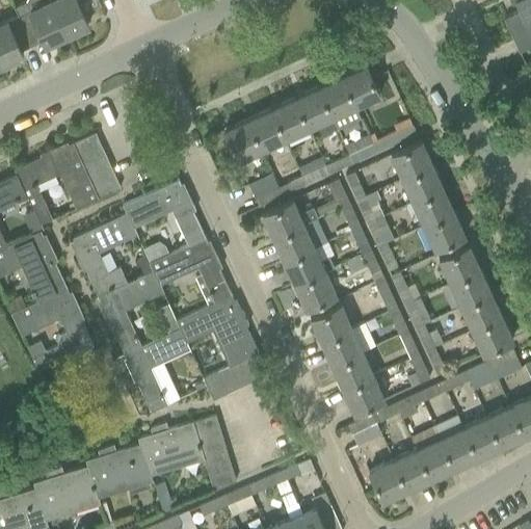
[(15,9),(19,18),(18,19),(29,43),(40,37),(45,48),(65,38),(48,0),(28,0),(27,3),(15,9)]
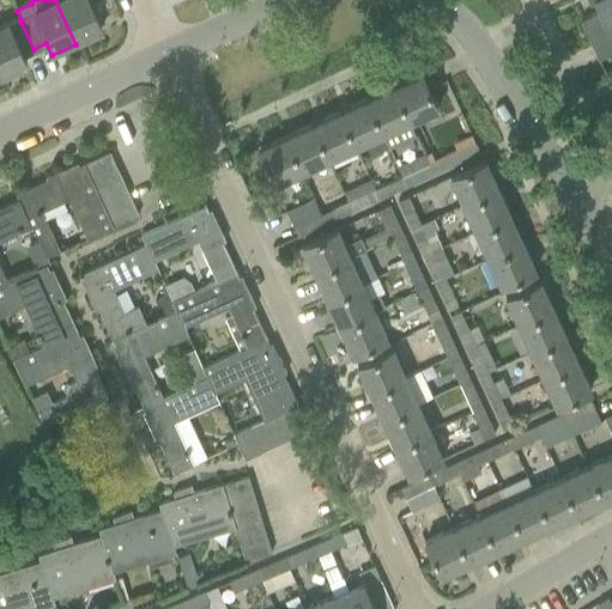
[(55,0),(76,44),(101,32),(85,0),(55,0)]
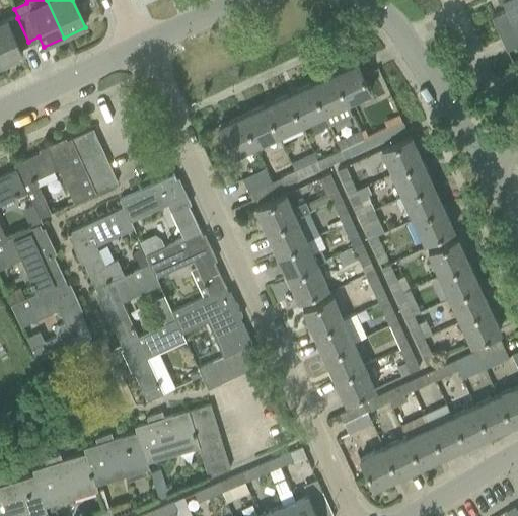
[(517,0),(497,0),(501,7),(503,6),(507,13),(492,20),(507,54),(517,49),(517,0)]
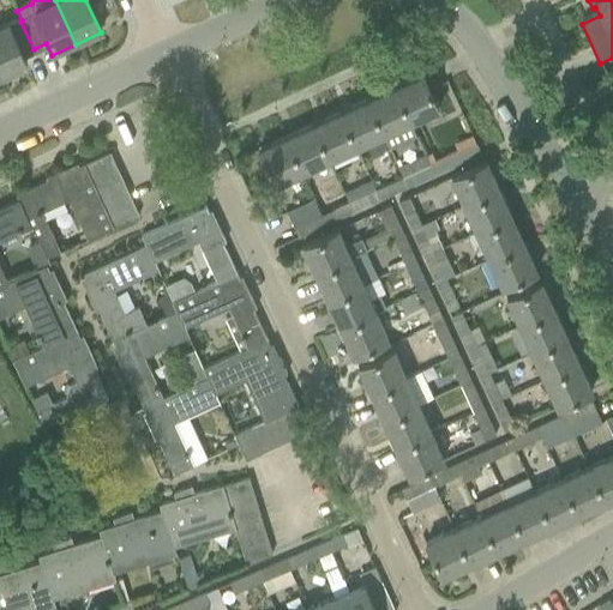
[(0,30),(0,77),(1,79),(25,67),(20,55),(34,49),(20,22),(0,30)]
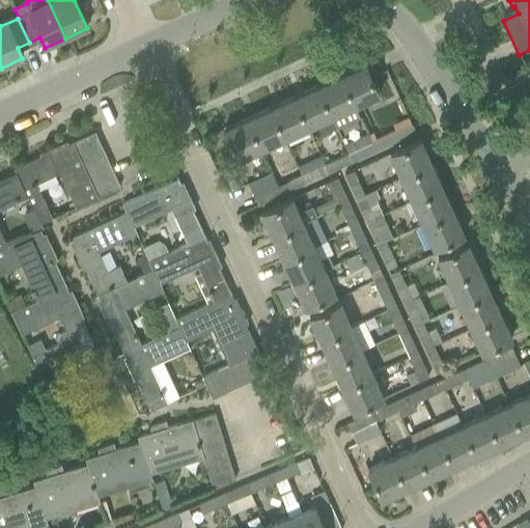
[(341,78),(355,108),(380,98),(365,66),(341,78)]
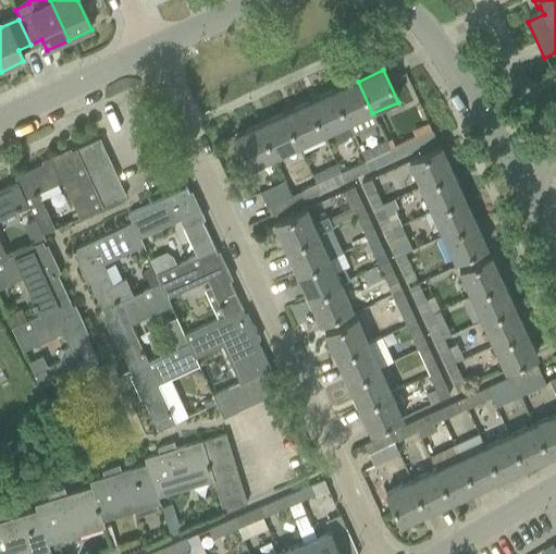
[(333,93),(348,125),(372,113),(358,82),(333,93)]
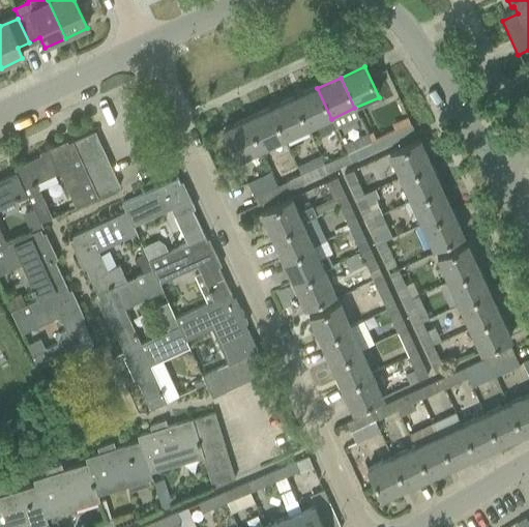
[(294,98),(307,129),(331,119),(317,88),(294,98)]
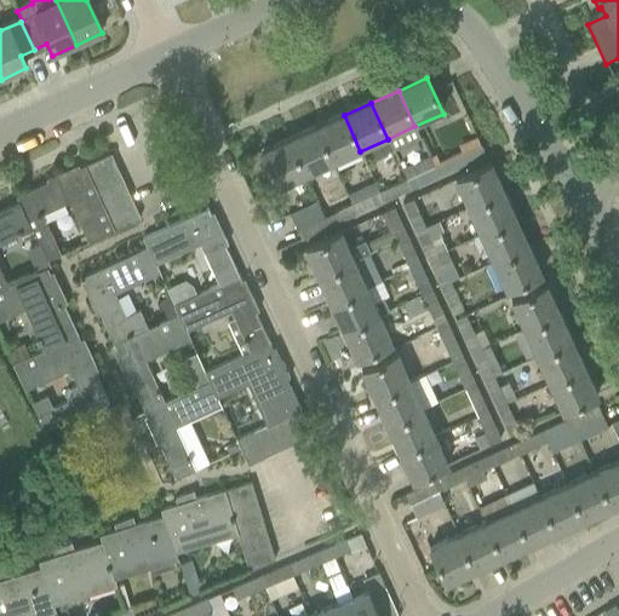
[(316,128),(333,163),(360,151),(344,115),(316,128)]
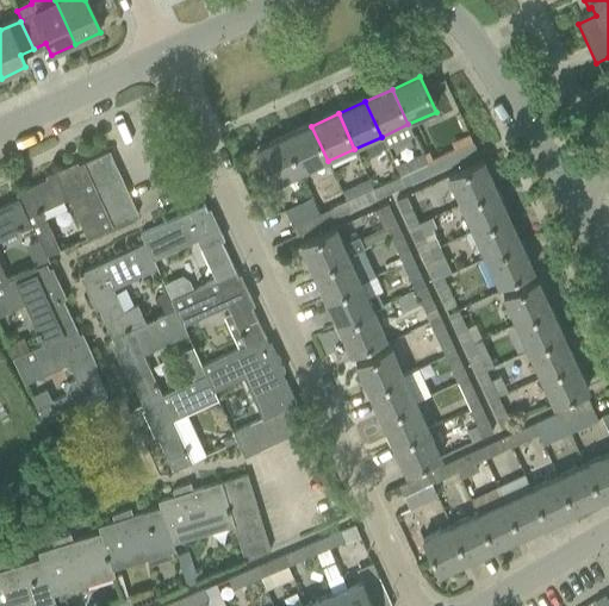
[(285,138),(300,173),(328,161),(311,126),(285,138)]
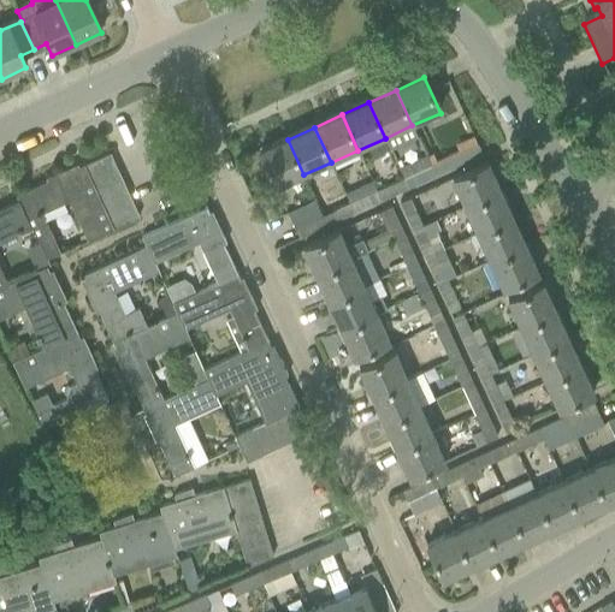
[(276,188),(303,174),(288,140),(259,153),(276,188)]
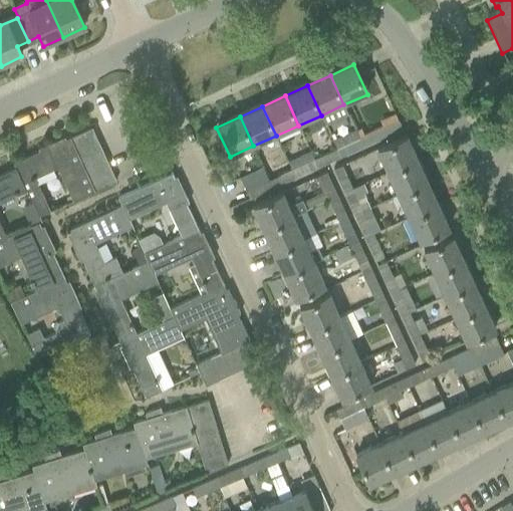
[(363,149),(387,138),(382,130),(359,140),(363,149)]
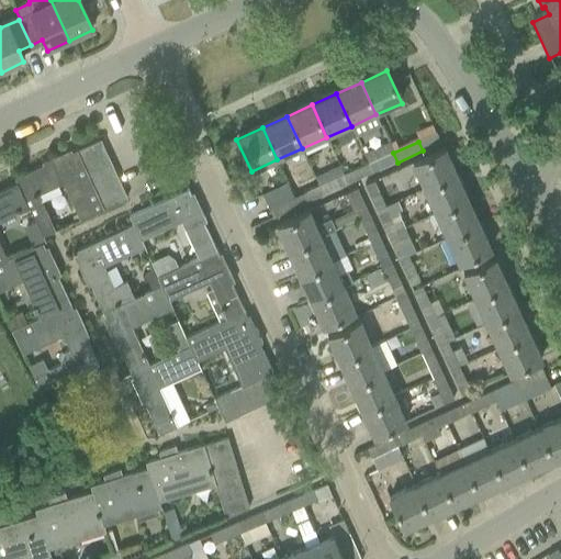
[(103,155),(98,143),(74,153),(80,166),(103,155)]
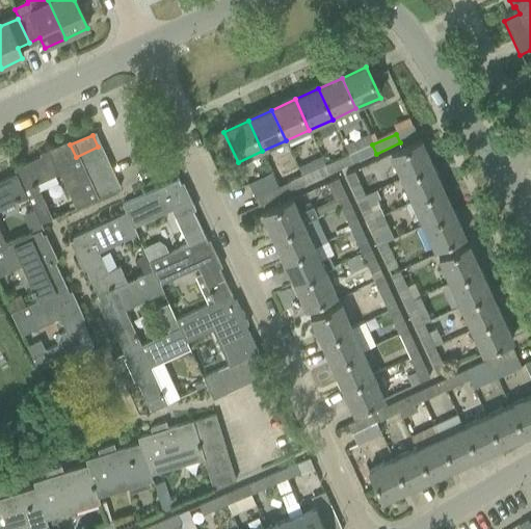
[(402,181),(432,166),(422,142),(391,157),(402,181)]
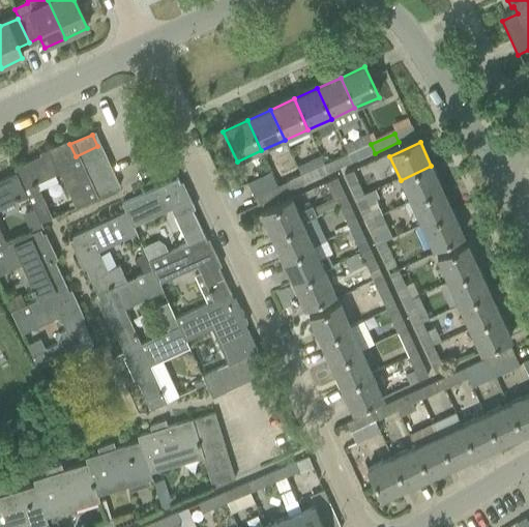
[(40,224),(53,218),(36,184),(58,174),(74,208),(95,199),(90,187),(85,178),(80,167),(76,156),(69,144),(52,152),(51,149),(30,158),(32,162),(12,170),(17,177),(25,197),(27,196),(40,224)]
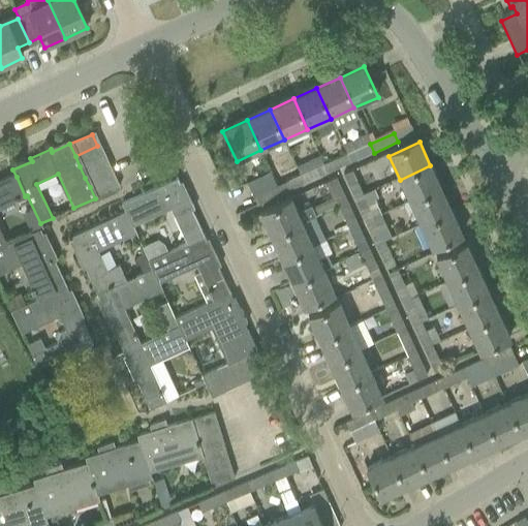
[(374,153),(370,144),(347,155),(351,163),(374,153)]
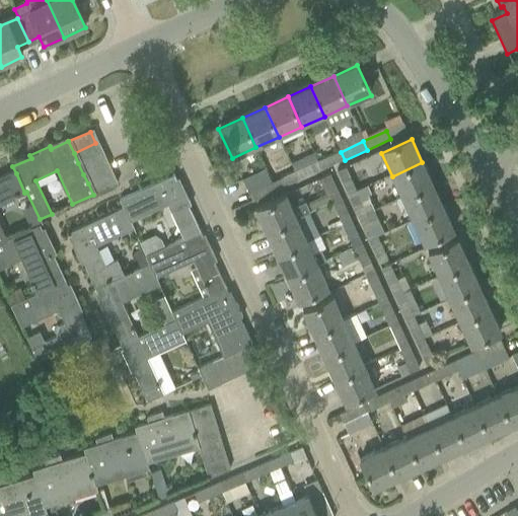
[(100,153),(95,143),(74,153),(78,163),(100,153)]
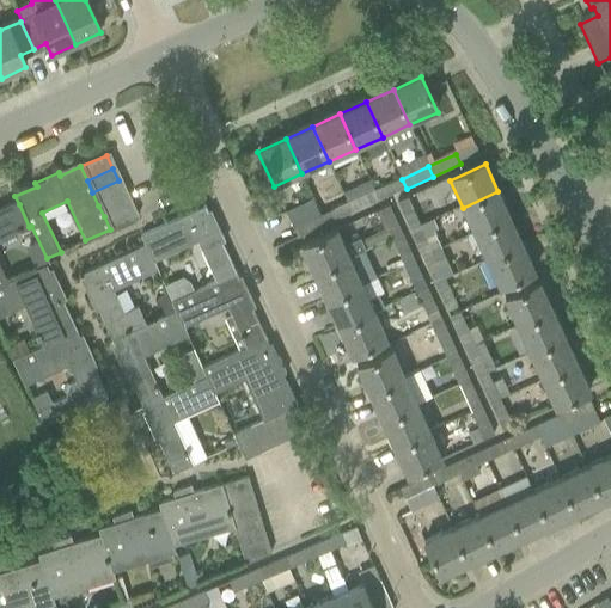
[(379,201),(407,189),(402,179),(401,179),(376,191),(374,191),(379,201)]
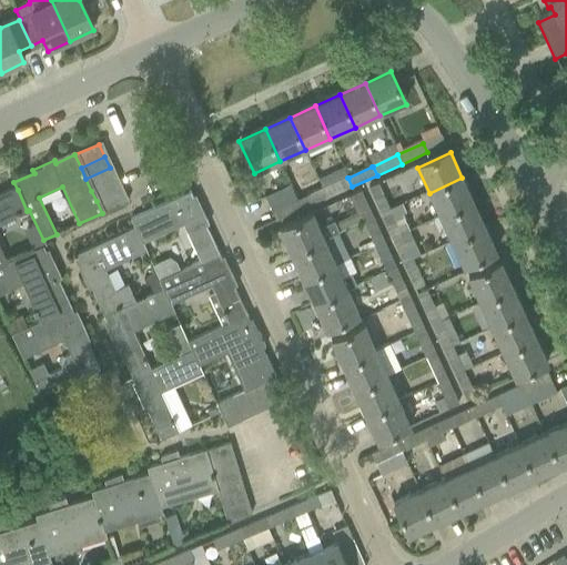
[(115,180),(110,168),(85,179),(91,191),(115,180)]
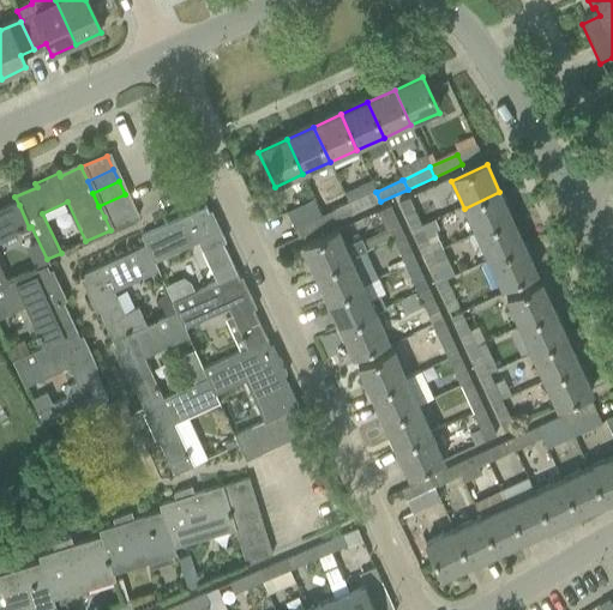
[(354,215),(380,201),(376,192),(377,192),(372,182),(344,194),(349,205),(354,215)]
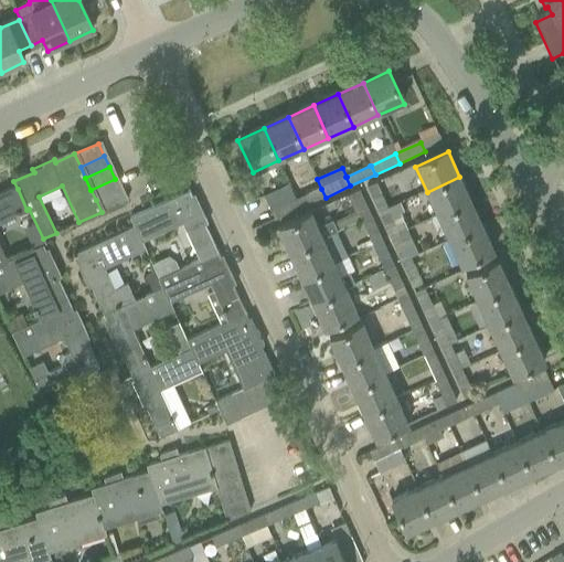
[(438,216),(471,201),(459,177),(427,192),(438,216)]
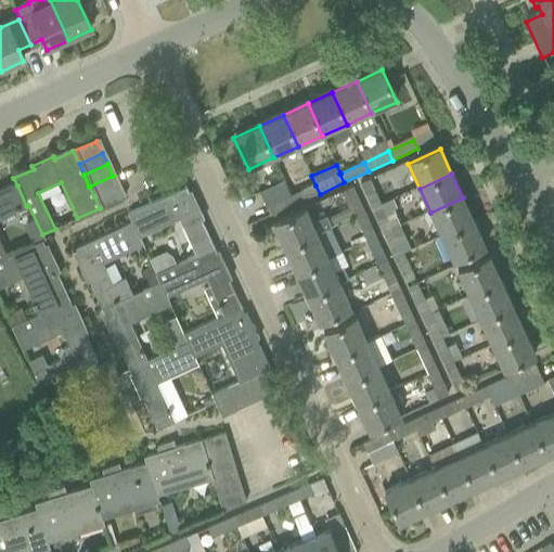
[(117,185),(113,176),(89,187),(94,196),(117,185)]
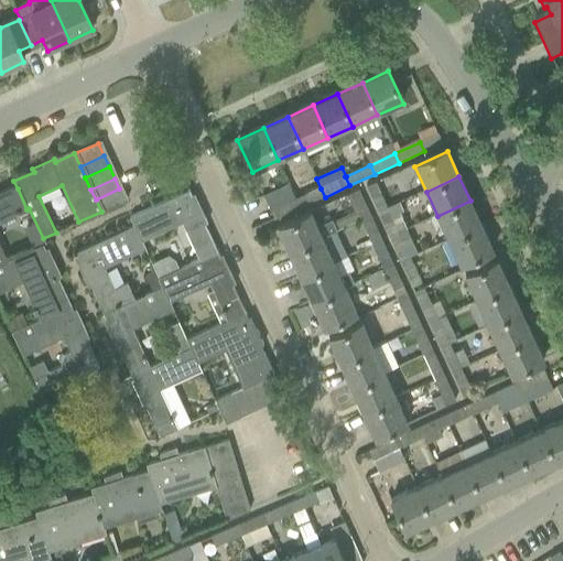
[(0,266),(4,263),(0,252),(0,222),(26,209),(18,189),(0,195),(0,266)]
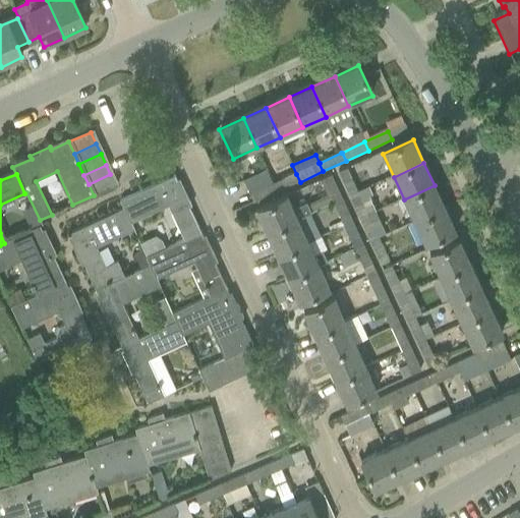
[(94,195),(115,185),(110,174),(89,184),(94,195)]
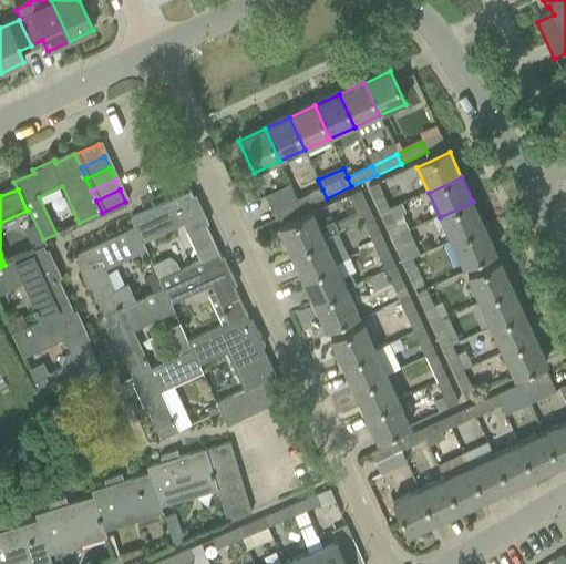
[(297,200),(301,209),(327,198),(322,190),(307,195),(297,200)]
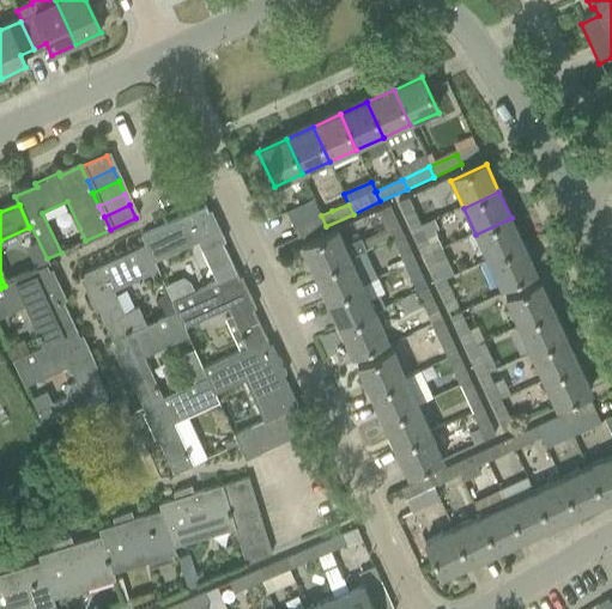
[(391,207),(377,213),(389,242),(393,239),(404,235),(391,207)]
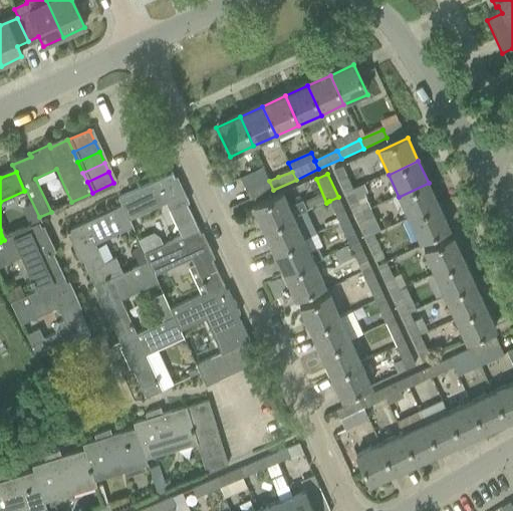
[(117,200),(120,206),(127,221),(165,204),(181,238),(196,231),(188,213),(191,211),(182,192),(179,194),(171,175),(117,200)]
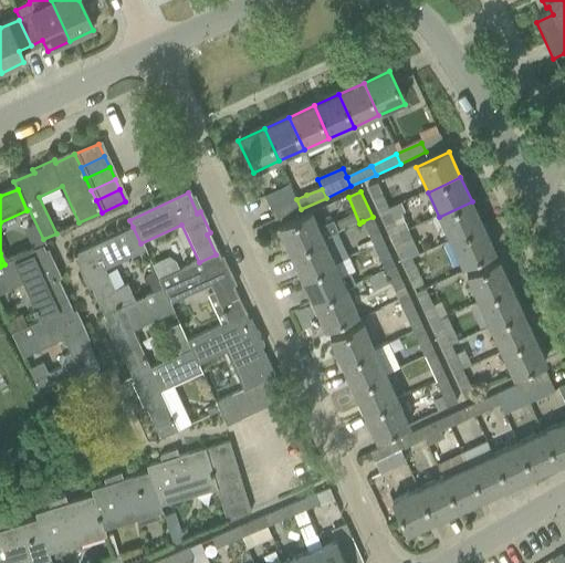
[(375,200),(380,214),(390,209),(385,196),(375,200)]
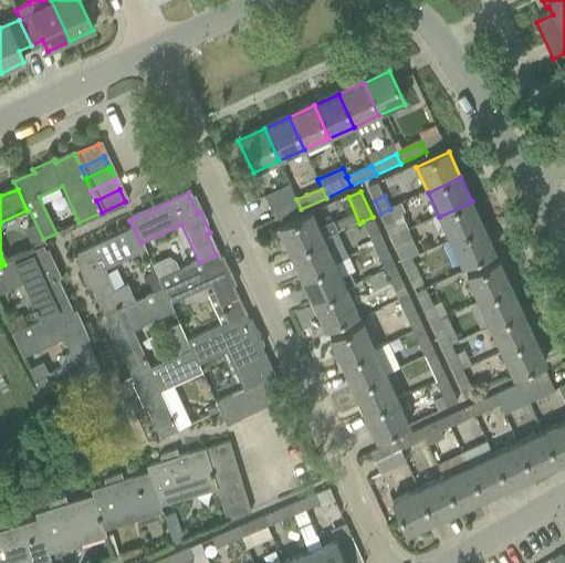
[(301,209),(296,199),(271,211),(275,221),(295,211),(301,209)]
